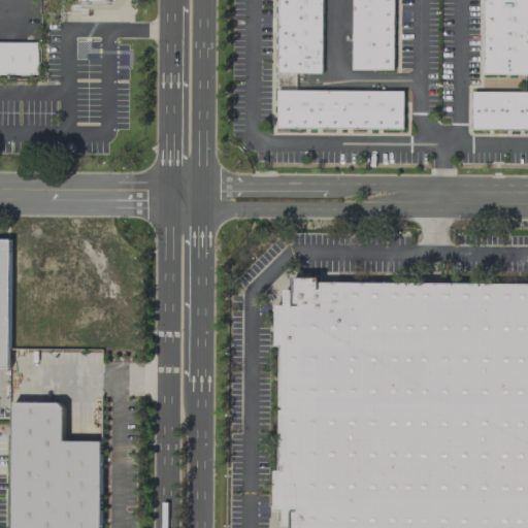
[(277,0),(277,71),(322,71),(322,0),(277,0)]
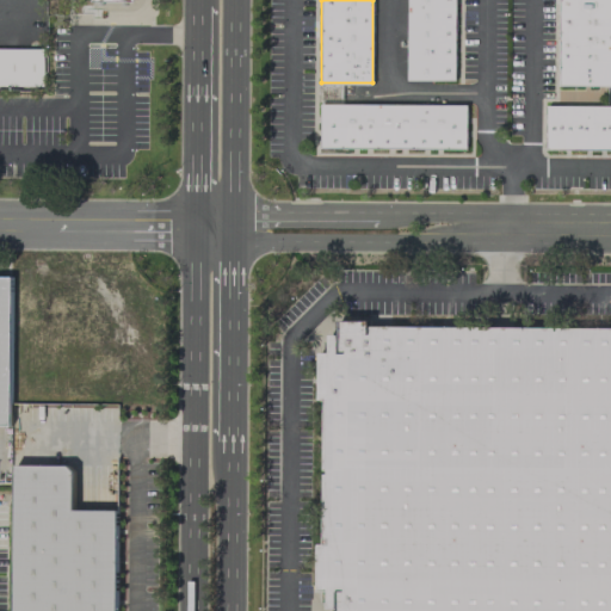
[(454,0),(454,80),(406,79),(407,0),(454,0)]
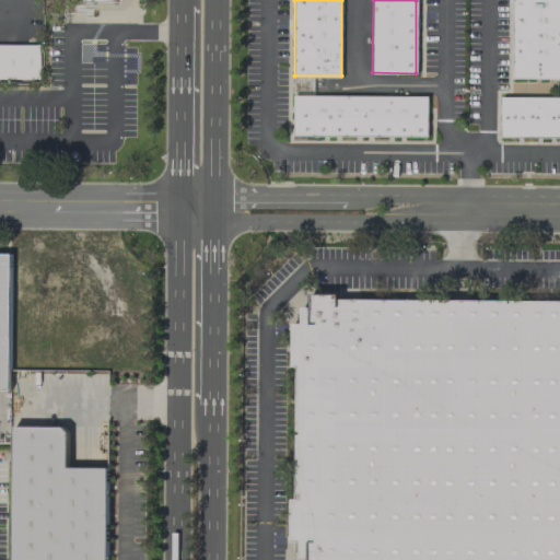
[(559,0),(511,0),(511,78),(559,78),(559,0)]
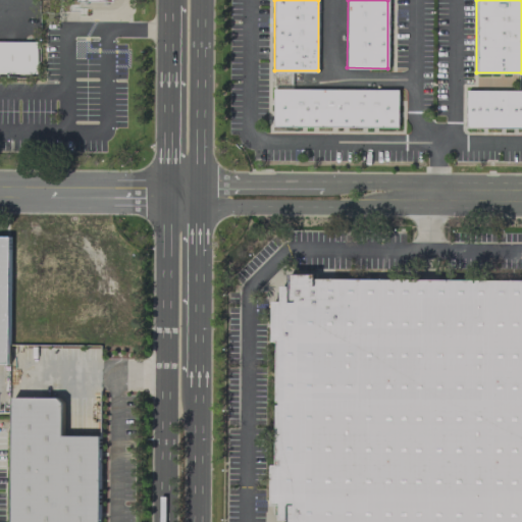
[(38,41),(0,40),(0,73),(37,74),(38,41)]
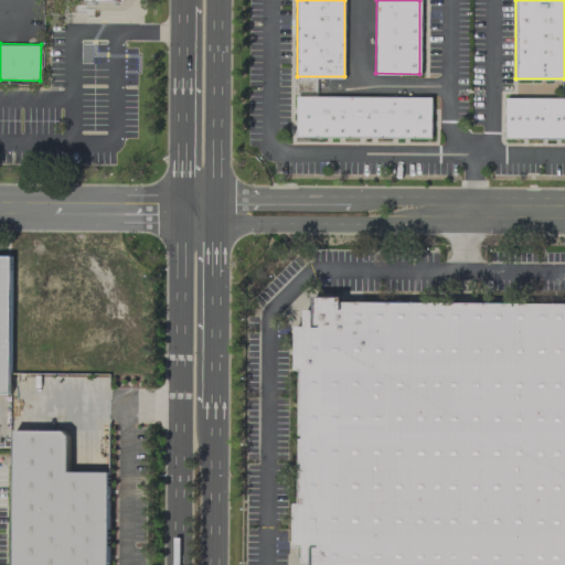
[(296,95),(430,96),(430,137),(296,136),(296,95)]
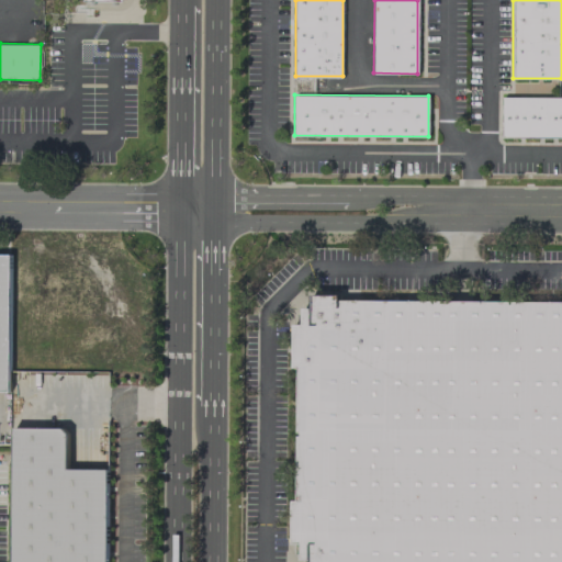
[(502,97),(561,97),(561,137),(501,137),(502,97)]
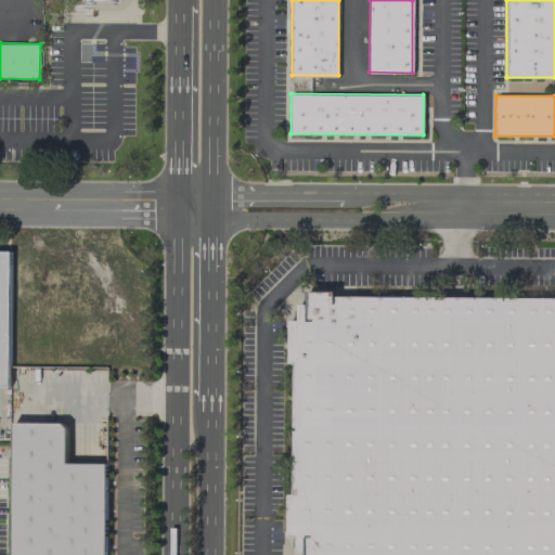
[(0,250),(10,250),(9,386),(0,385),(0,250)]
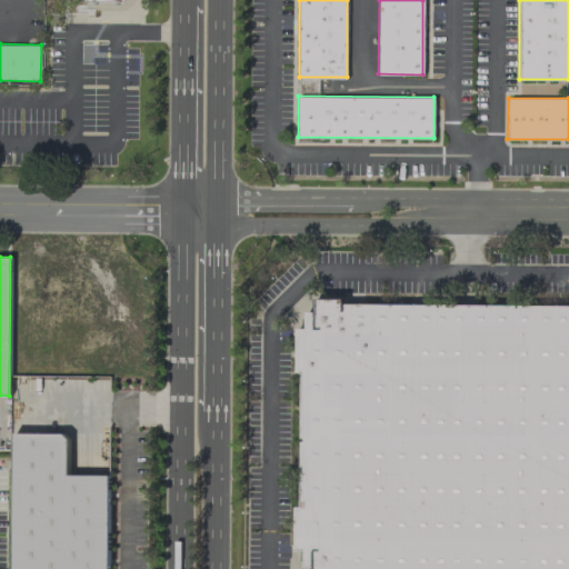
[(316,298),(343,298),(343,303),(568,303),(568,568),(312,568),(312,567),(303,567),(303,550),(295,550),(295,506),(301,506),(301,441),(305,441),(305,437),(301,437),(301,371),(296,371),(297,328),(306,328),(306,311),(315,311),(316,298)]
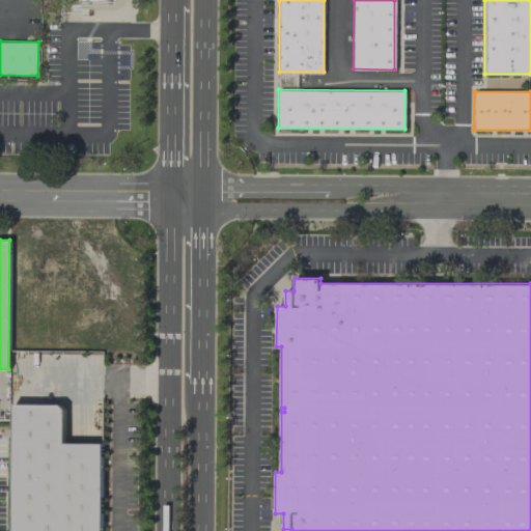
[(14,403),(12,530),(101,530),(101,443),(62,443),(63,409),(59,403),(14,403)]
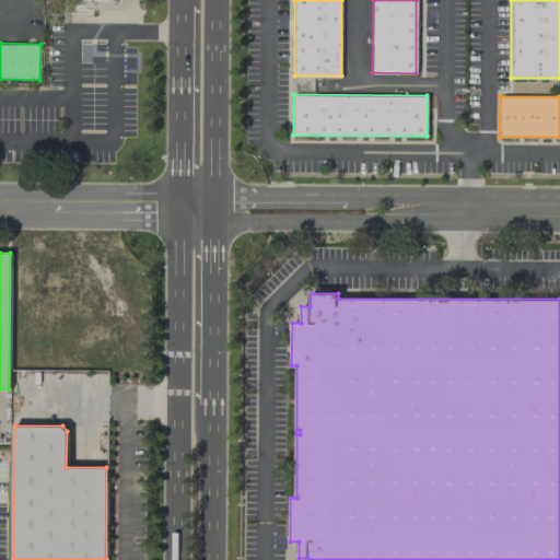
All buildings are outlined.
